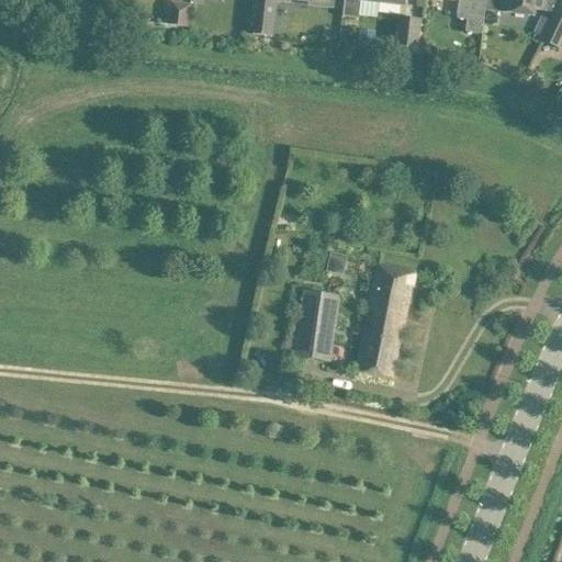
[(257,0),(253,35),(271,37),(276,2),(276,0),(257,0)]
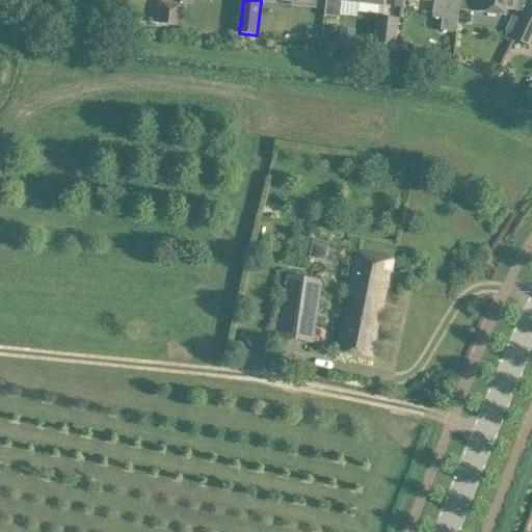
[(383,5),(383,0),(326,0),(324,16),(340,18),(343,0),(383,5)]
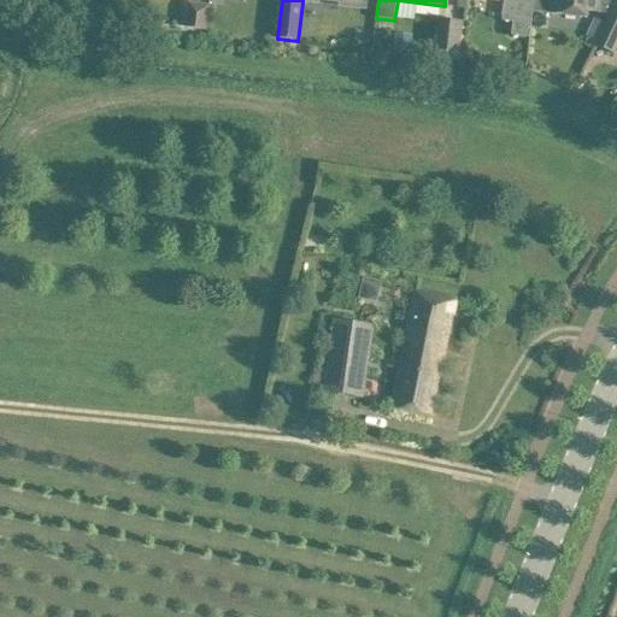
[(530,37),(534,0),(504,0),(503,21),(513,22),(511,35),(530,37)]
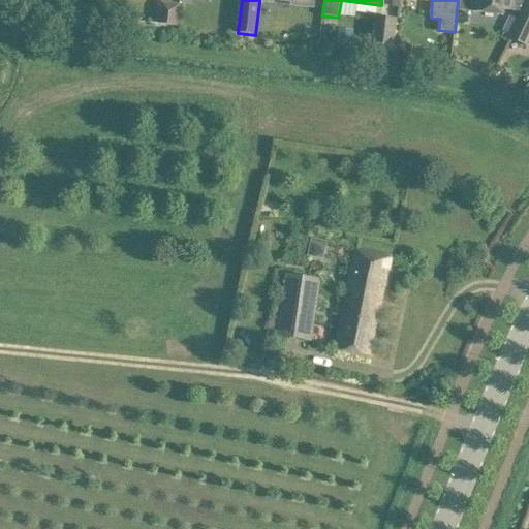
[(458,0),(458,3),(457,9),(472,10),(471,13),(503,18),(504,10),(523,12),(528,0),(458,0)]
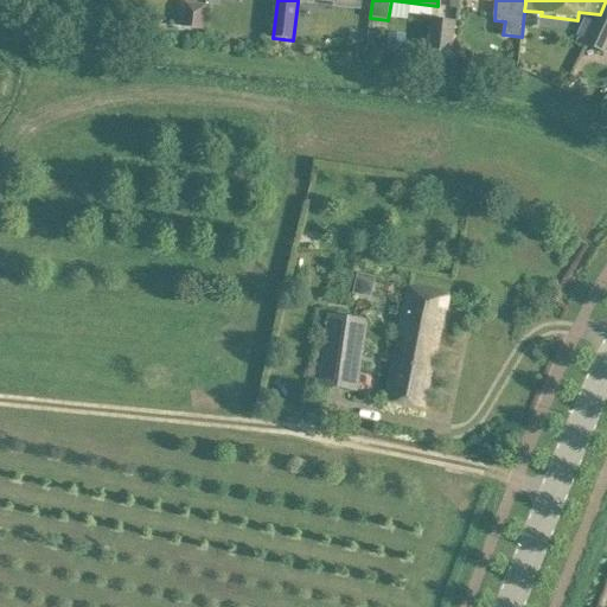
[(588,42),(586,45),(604,53),(606,44),(606,0),(600,14),(596,24),(588,42)]
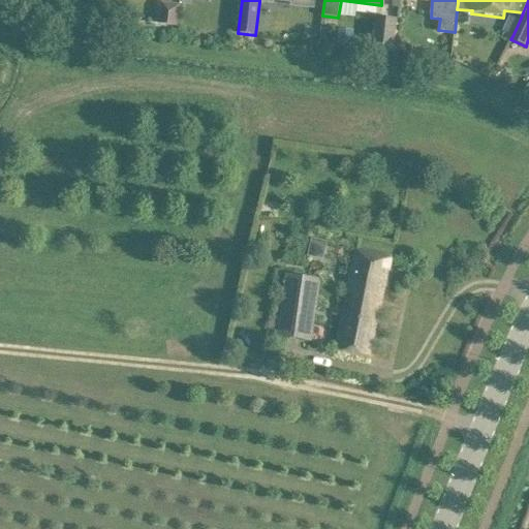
[(166,4),(164,24),(177,26),(179,5),(166,4)]
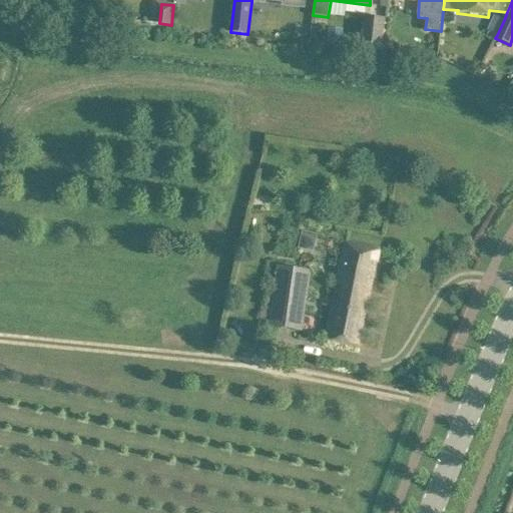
[(361,48),(382,50),(385,18),(365,16),(361,48)]
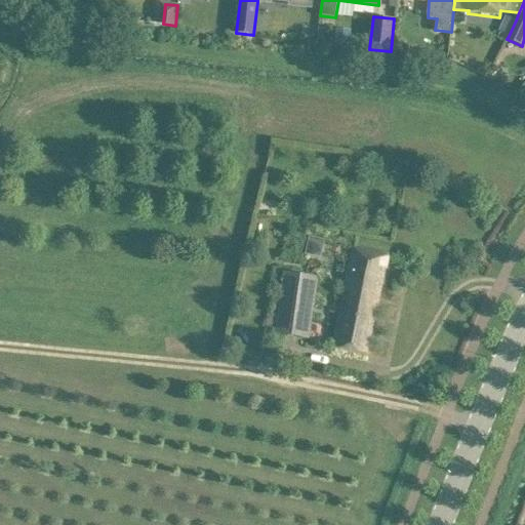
[(516,21),(508,16),(500,32),(509,36),(516,21)]
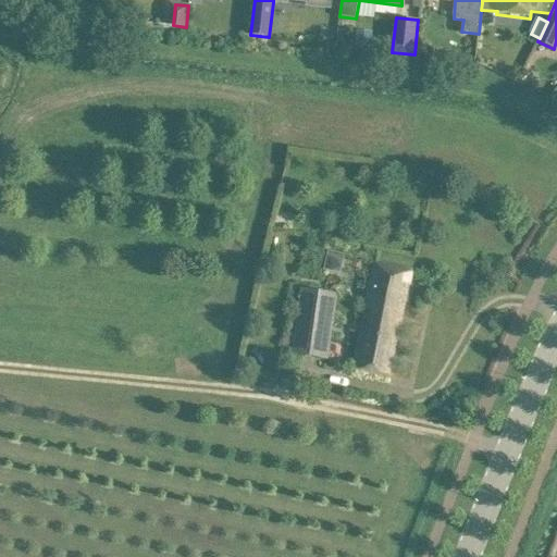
[(356,29),(355,45),(371,46),(372,31),(356,29)]
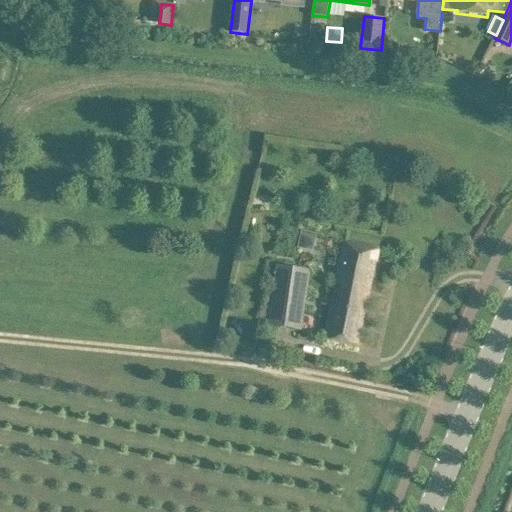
[(324,337),(339,341),(358,345),(379,248),(346,241),(324,337)]
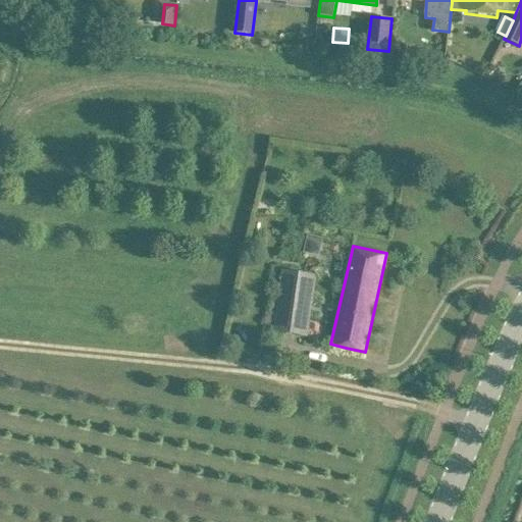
[(307,336),(316,276),(281,271),(272,331),(307,336)]
